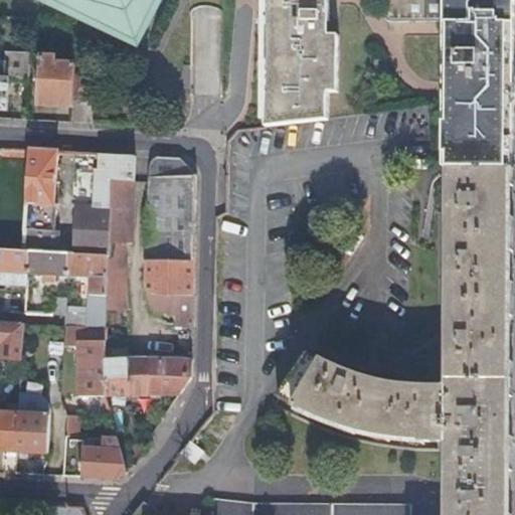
[(55,0),(137,41),(157,0),(55,0)]
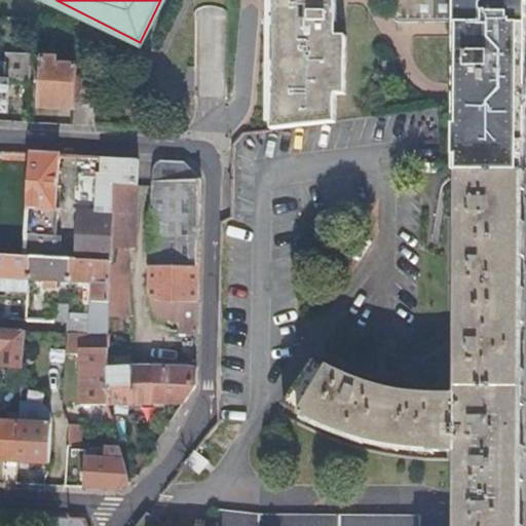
[(269,0),(268,128),(333,122),(334,92),(344,92),(344,35),(335,35),(335,0),(334,0),(269,0)]
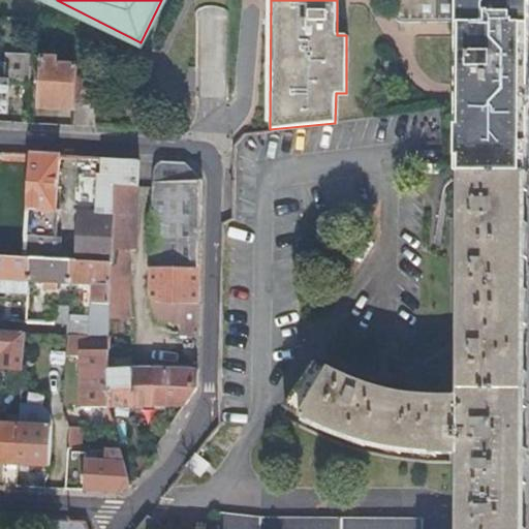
[(454,94),(452,172),(459,172),(523,173),(523,124),(523,96),(523,92),(524,92),(524,68),(525,0),(391,0),(392,10),(393,13),(395,16),(396,17),(399,19),(401,19),(403,20),(456,19),(456,22),(456,37),(454,88),(454,94)]
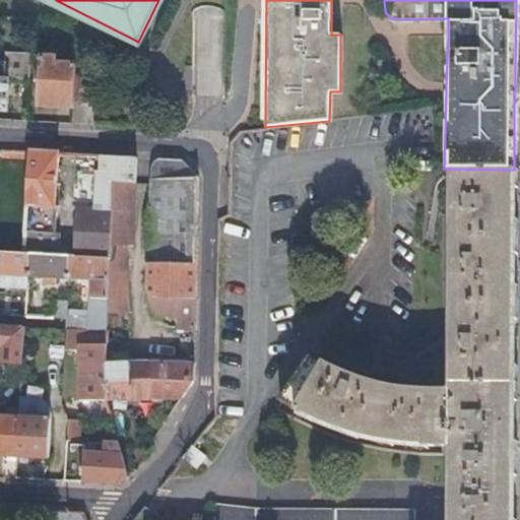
[(75,74),(76,62),(54,61),(55,55),(42,54),(39,104),(73,107),(73,99),(75,74)]
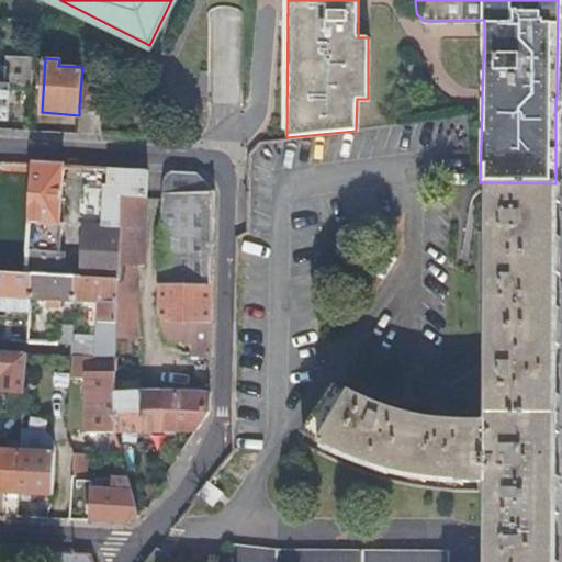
[(31,83),(32,67),(4,66),(2,82),(8,82),(31,83)]
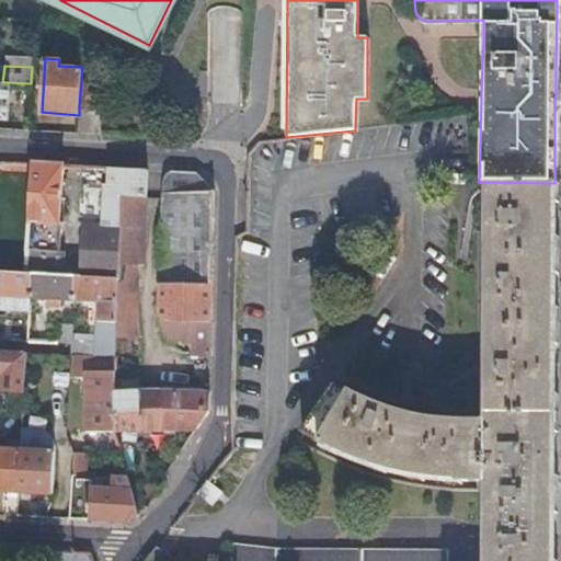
[(145,195),(146,169),(31,162),(29,193),(25,250),(24,255),(23,272),(31,272),(73,274),(117,276),(117,263),(119,194),(145,195)]
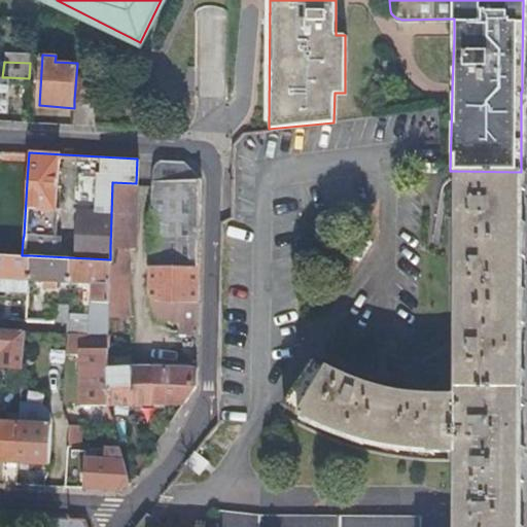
[(183,162),(161,160),(156,162),(152,170),(150,206),(199,203),(200,181),(183,162)]
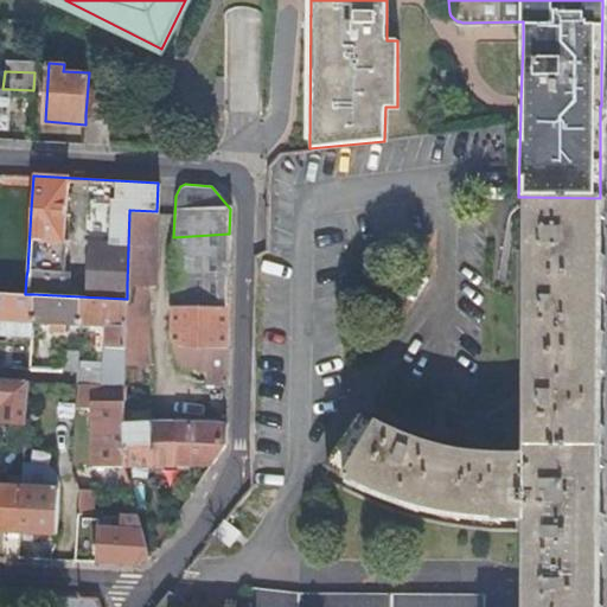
[(598,606),(600,216),(600,198),(526,197),(525,454),(506,454),(484,452),(460,448),(445,445),(427,440),(397,429),(382,422),(362,411),(326,465),(363,484),(403,502),(415,505),(445,511),(462,513),(505,518),(525,518),(524,572),(524,606),(598,606)]
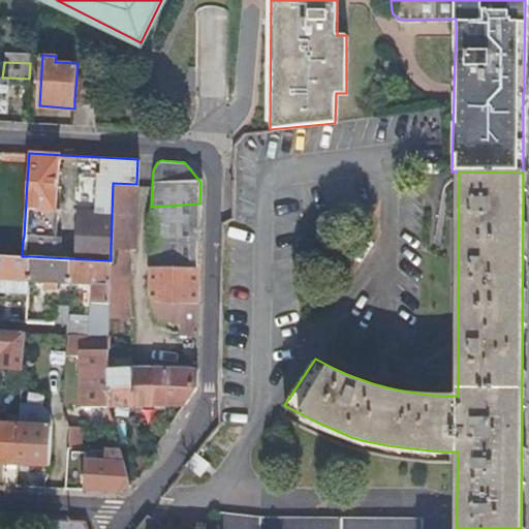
[(24,236),(27,182),(0,180),(0,227),(16,228),(16,235),(24,236)]
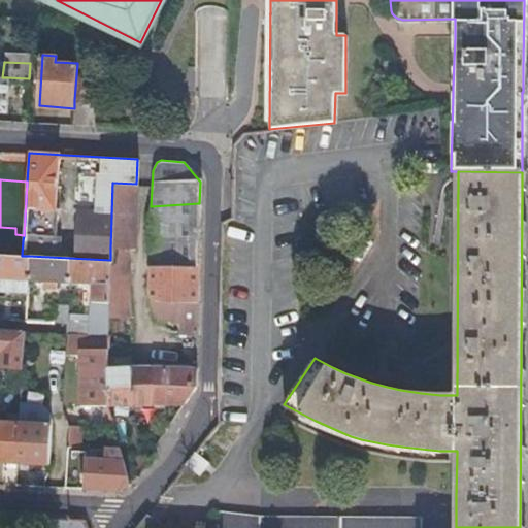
[(134,249),(136,184),(112,183),(110,248),(125,248),(134,249)]
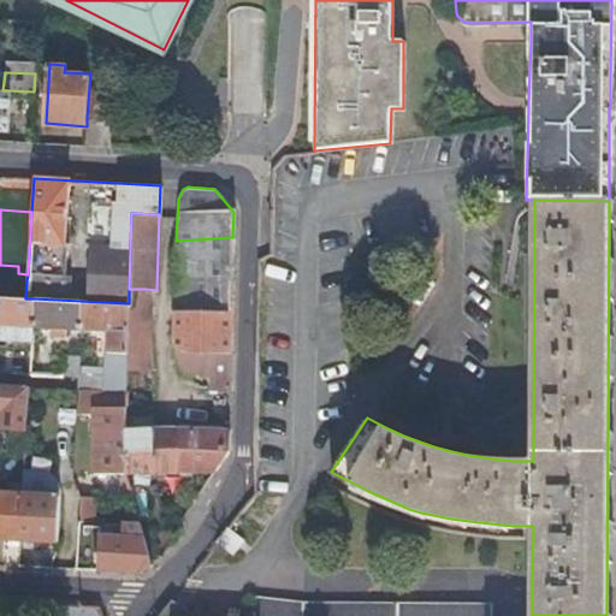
[(172,339),(176,348),(195,353),(229,351),(232,237),(176,241),(172,339)]
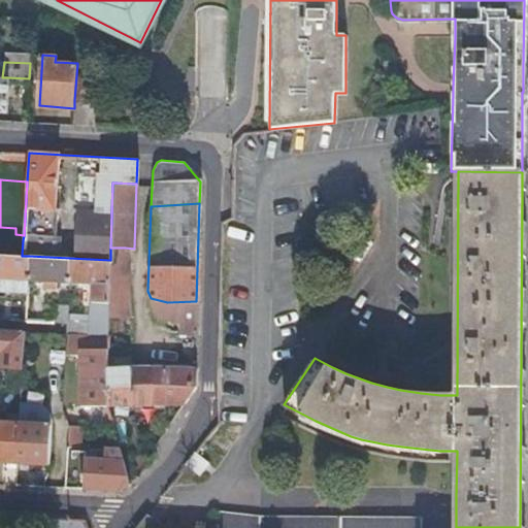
[(22,256),(23,240),(7,239),(6,255),(22,256)]
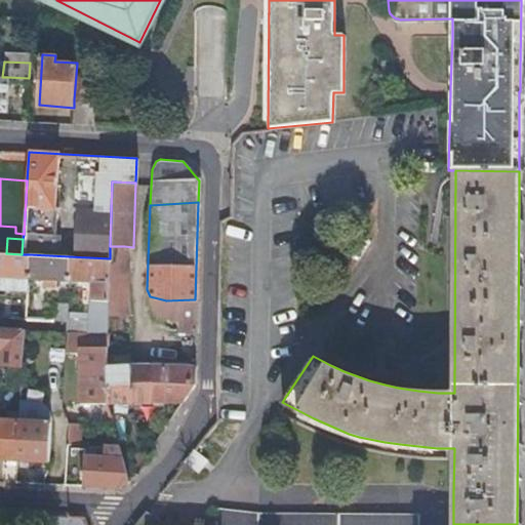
[(124,246),(110,246),(110,258),(109,274),(125,274),(124,246)]
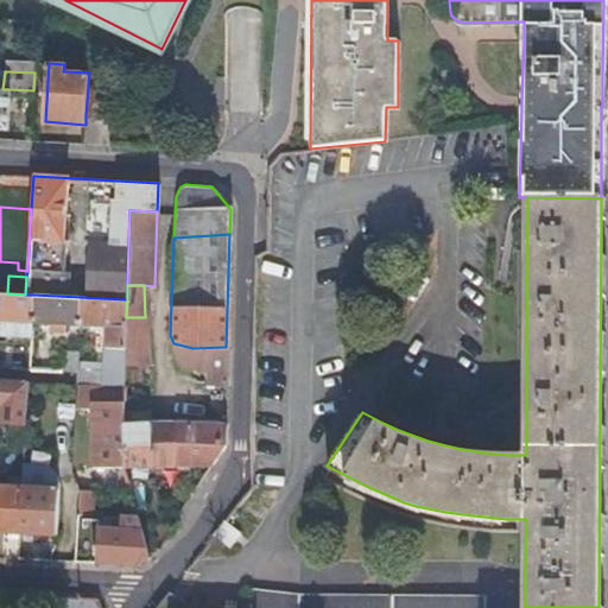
[(7,293),(0,292),(0,318),(32,321),(33,295),(25,295),(7,293)]
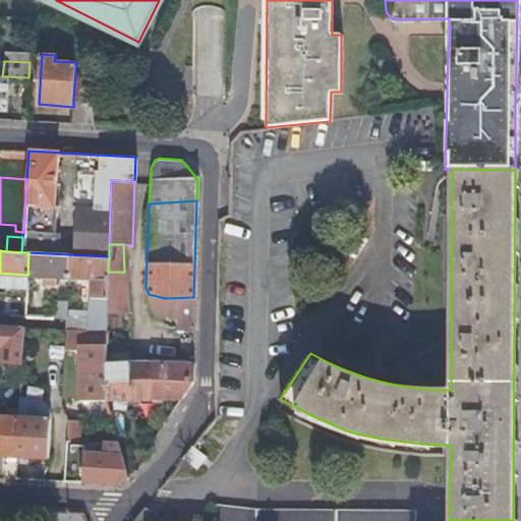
[(67,277),(68,254),(29,252),(27,275),(67,277)]
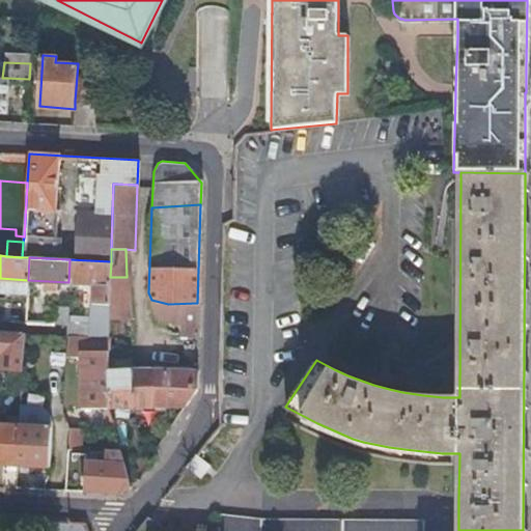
[(111,261),(70,259),(68,282),(91,284),(91,301),(90,308),(89,323),(89,335),(109,336),(109,324),(109,316),(110,309),(110,306),(110,277),(111,261)]
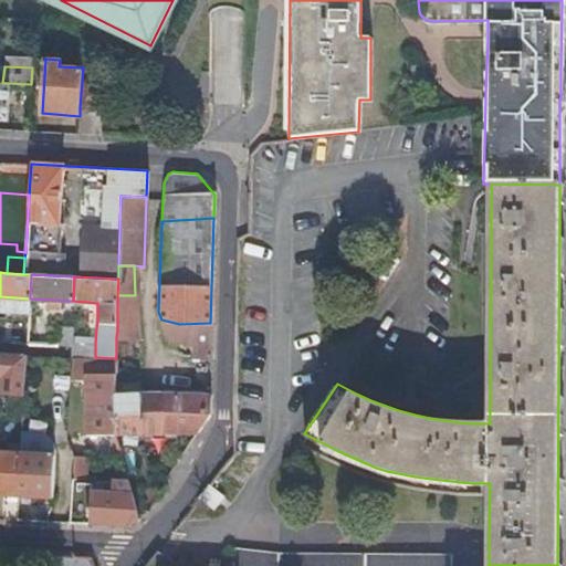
[(135,325),(135,295),(117,295),(117,326),(135,325)]
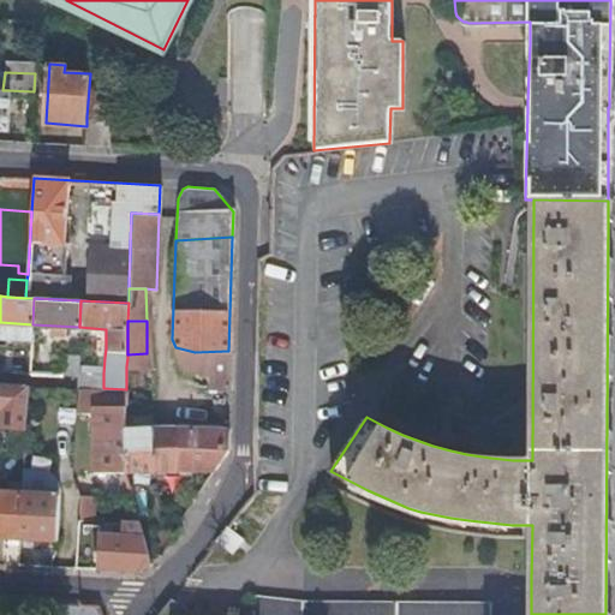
[(195,352),(175,347),(184,369),(195,369),(208,369),(208,374),(208,384),(227,386),(228,351),(195,352)]
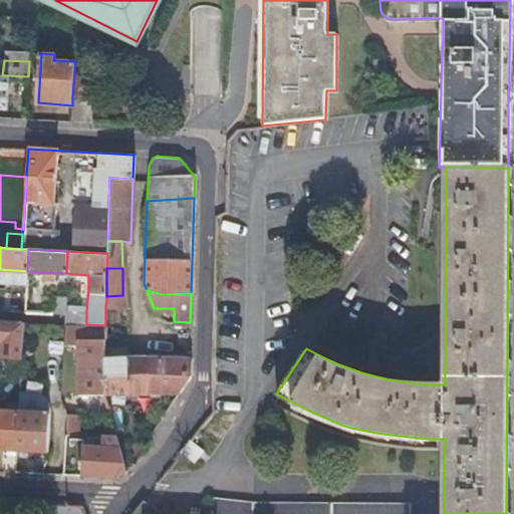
[(65,311),(65,297),(42,297),(42,310),(65,311)]
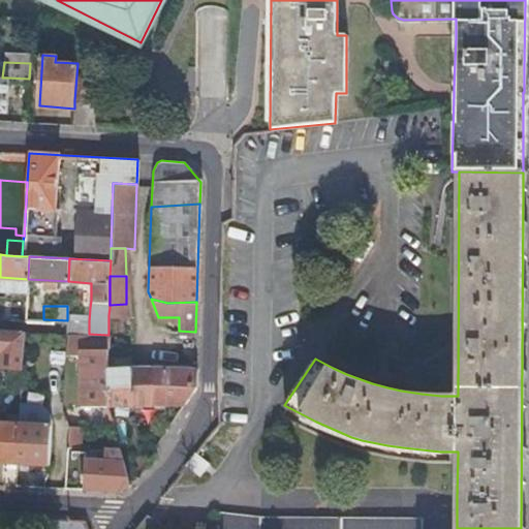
[(89,321),(67,320),(66,333),(73,333),(89,334),(89,321)]
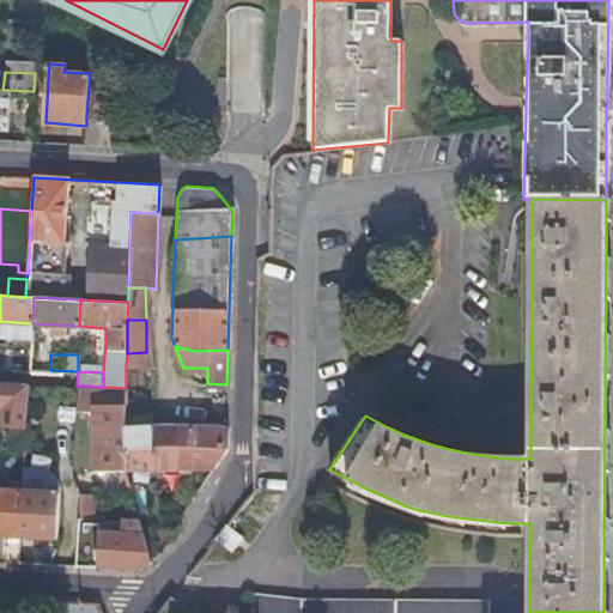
[(24,429),(28,382),(0,380),(0,408),(11,410),(10,428),(24,429)]
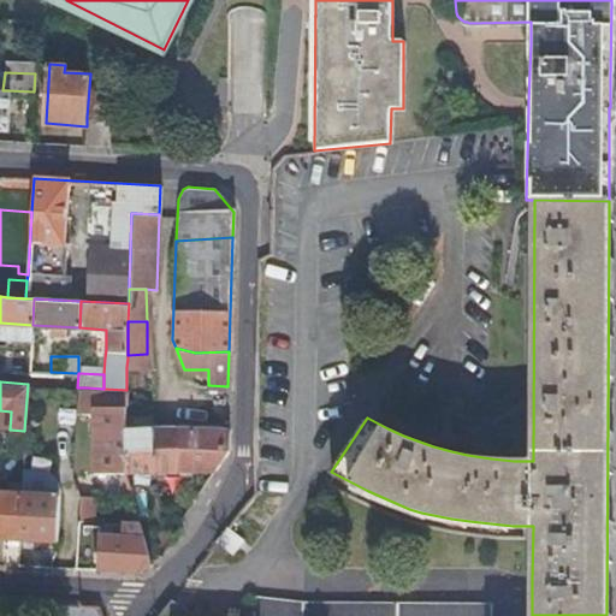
[(77,388),(76,413),(94,414),(94,407),(125,407),(126,390),(104,389),(86,388),(77,388)]
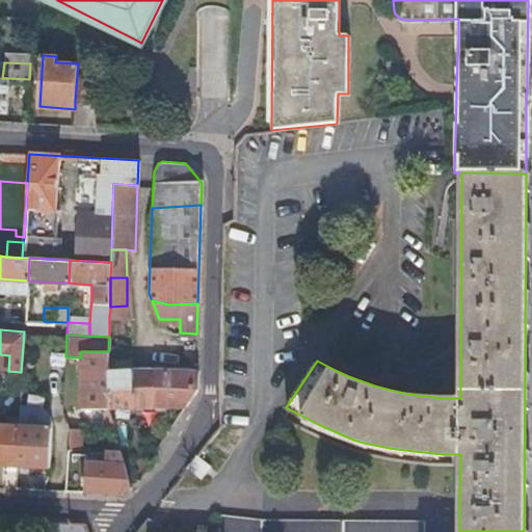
[(108,408),(108,370),(108,357),(108,351),(81,351),(81,357),(81,407),(108,408)]
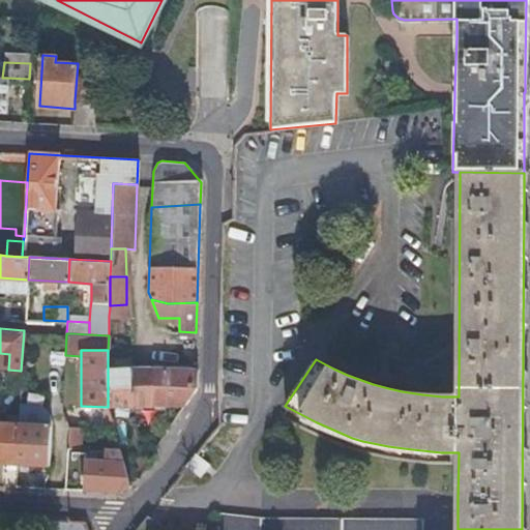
[(108,369),(129,367),(128,355),(108,356),(108,369)]
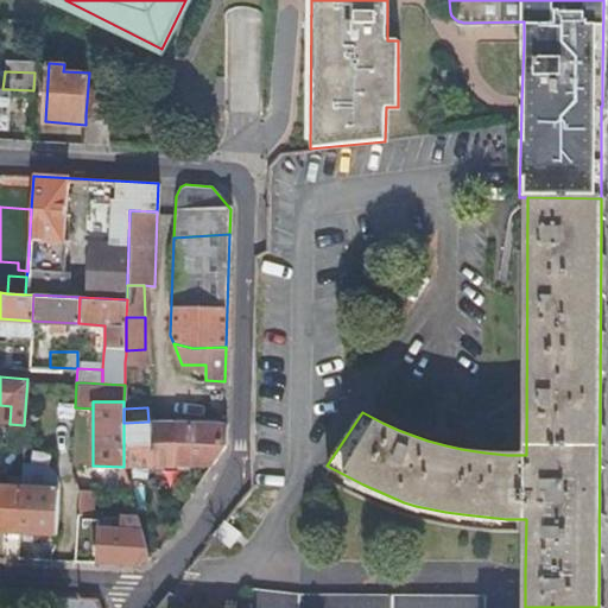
[(147,466),(149,422),(124,423),(124,467),(147,466)]
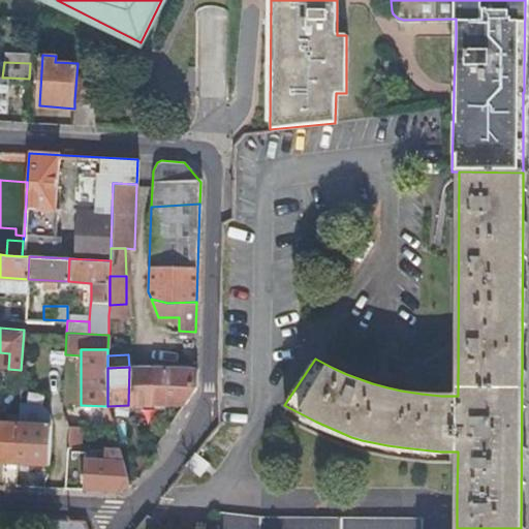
[(194,368),(156,367),(129,367),(128,405),(150,405),(183,404),(194,386),(194,368)]
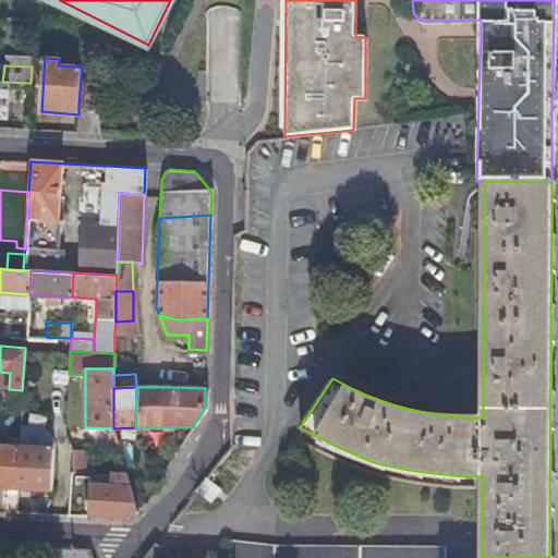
[(20,432),(21,432),(17,487),(50,489),(53,449),(53,447),(52,437),(50,432),(47,427),(39,426),(21,424),(20,429),(20,432)]
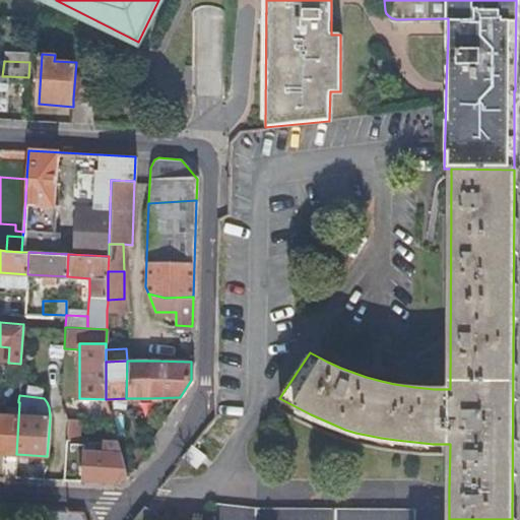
[(19,402),(18,402),(17,402),(17,396),(10,396),(9,416),(0,415),(0,453),(16,454),(19,402)]
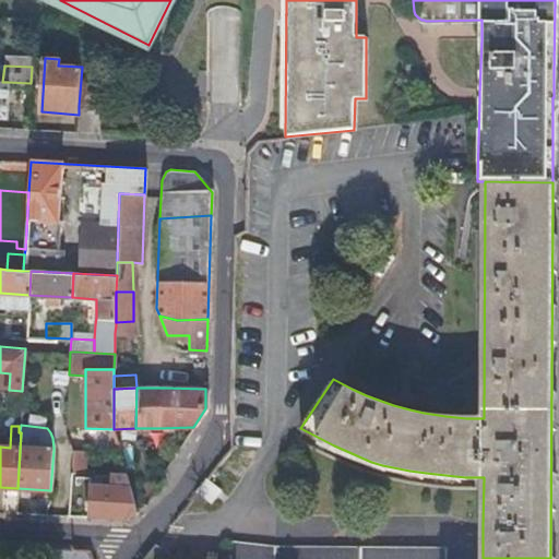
[(158,428),(135,428),(161,475),(161,474),(175,453),(159,436),(158,428)]
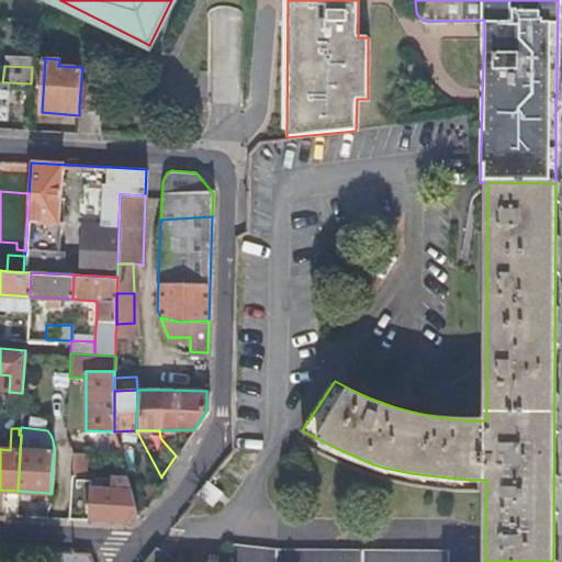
[(74,452),(71,474),(86,475),(88,453),(74,452)]
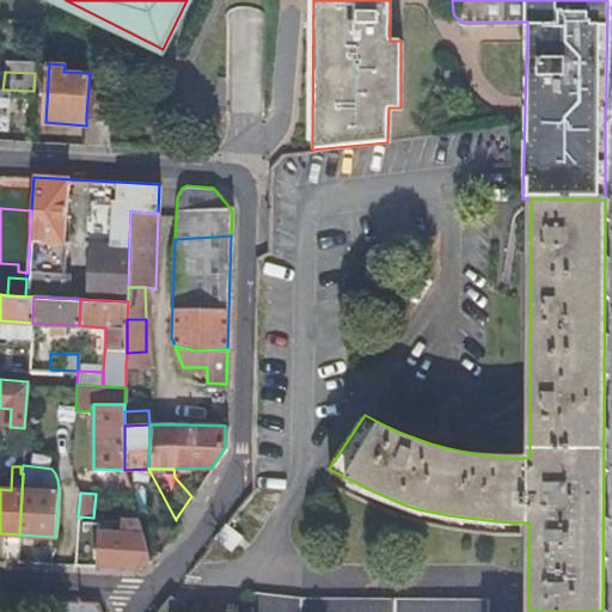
[(136,569),(148,562),(138,522),(123,521),(122,534),(99,531),(101,522),(78,520),(74,564),(136,569)]
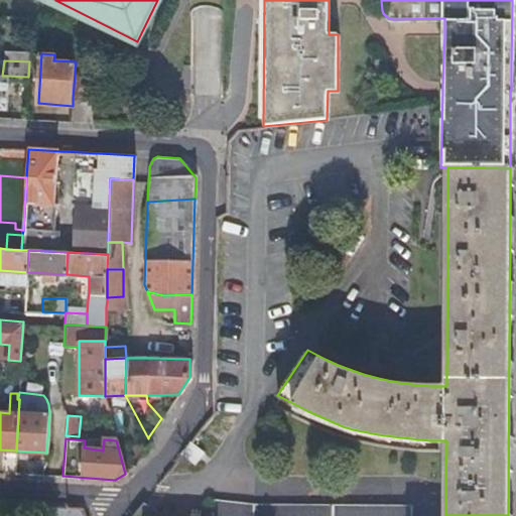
[(411,515),(411,504),(258,502),(212,497),(210,515),(411,515)]
